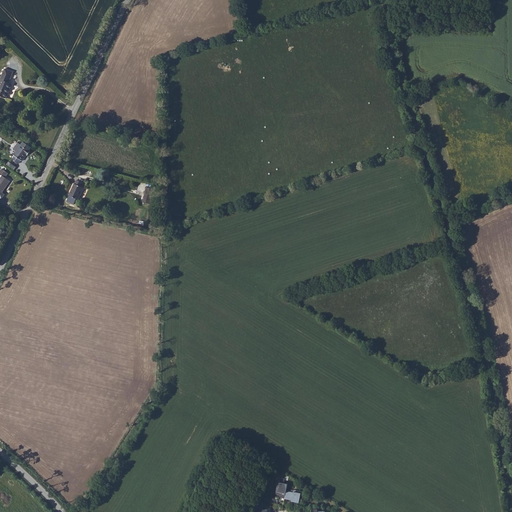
[(0,94),(10,98),(17,84),(14,83),(15,77),(8,74),(6,81),(0,94)]
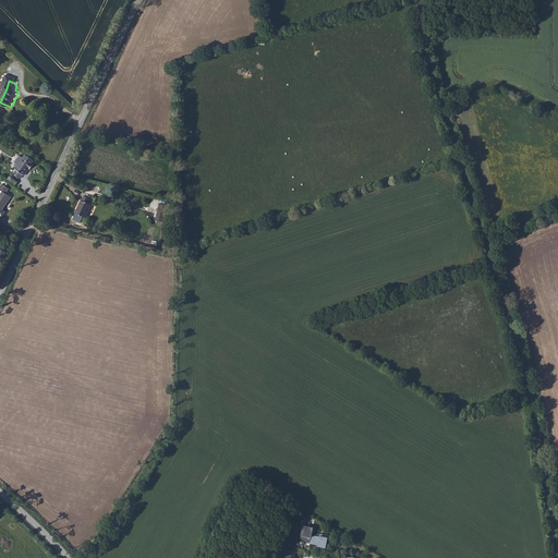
[(20,172),(25,177),(27,173),(29,174),(34,167),(36,167),(38,164),(37,162),(39,159),(31,153),(28,156),(25,154),(20,161),(23,164),(20,167),(21,167),(22,168),(20,172)]
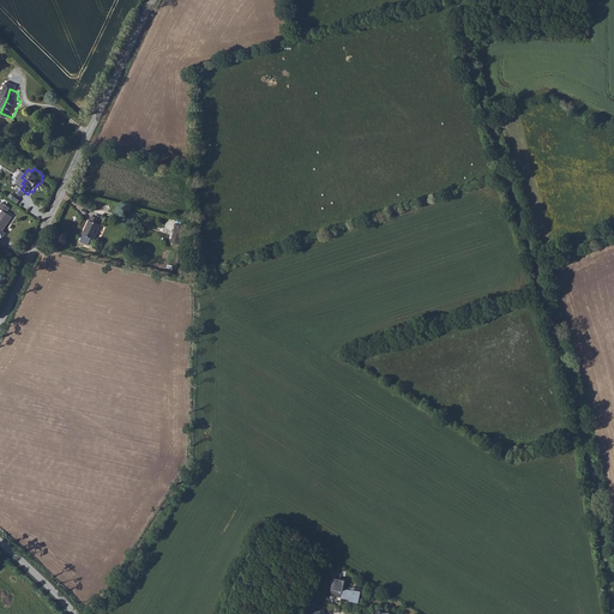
[(4,209),(2,208),(0,210),(0,232),(2,228),(7,233),(17,218),(12,214),(16,209),(8,203),(4,209)]
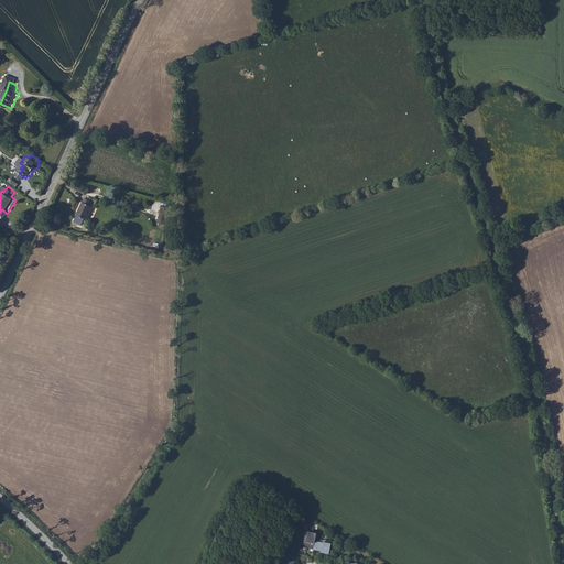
[(79,217),(90,221),(97,209),(95,207),(96,204),(89,201),(87,204),(85,204),(79,217)]
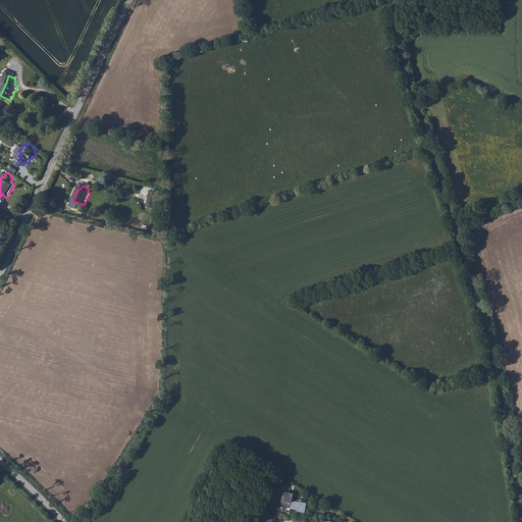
[(151,204),(157,205),(160,195),(154,193),(151,204)]
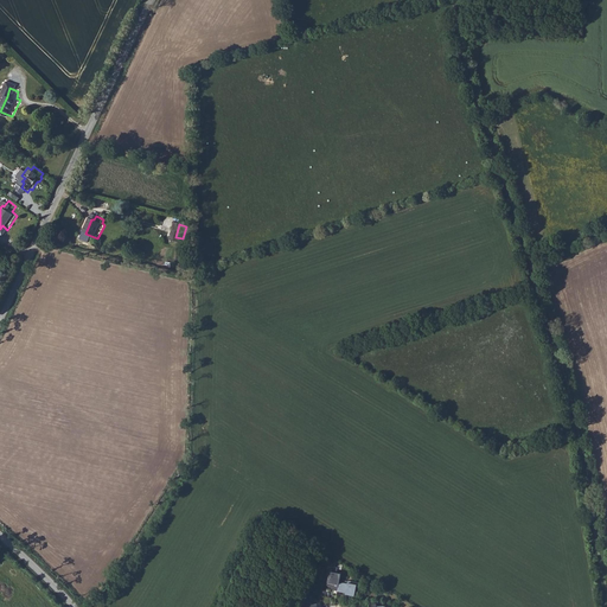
[(328,586),(338,588),(342,574),(337,573),(338,568),(328,566),(327,572),(330,572),(327,586),(328,586)]
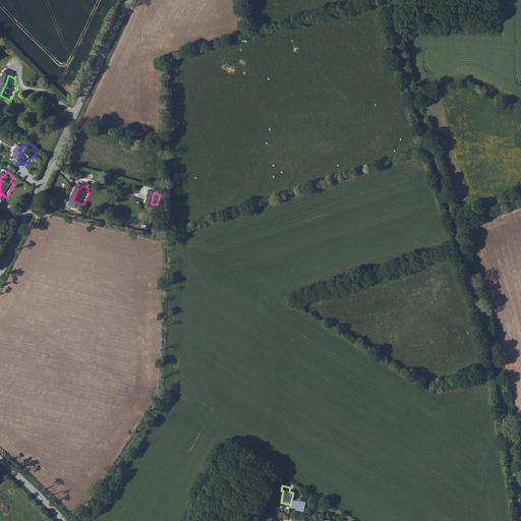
[(290,505),(290,507),(297,509),(297,508),(300,508),(299,509),(305,510),(306,504),(307,505),(308,501),(299,499),(298,502),(291,500),(290,505)]
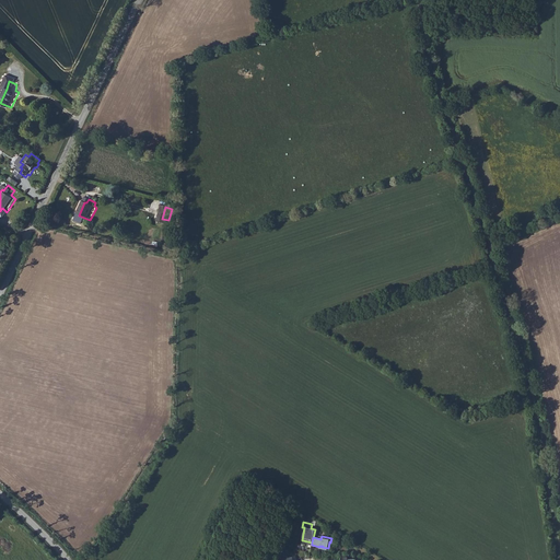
All buildings are outlined.
